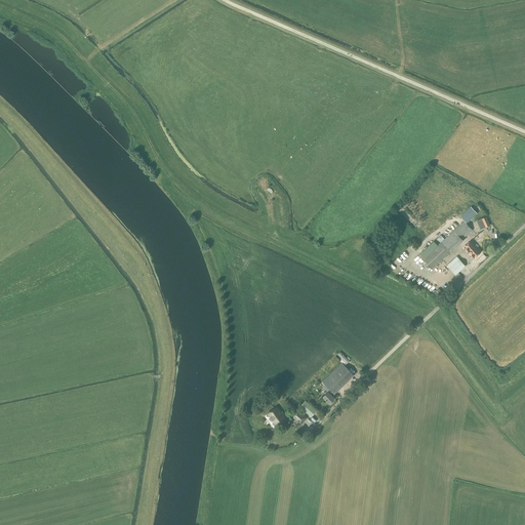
[(476,213),(472,208),(471,208),(461,216),(462,217),(467,221),(476,213)]
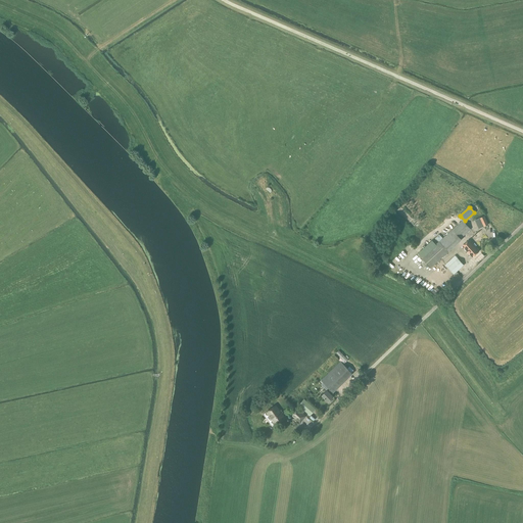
[(477,230),(482,227),(488,225),(484,216),(473,221),(477,230)]
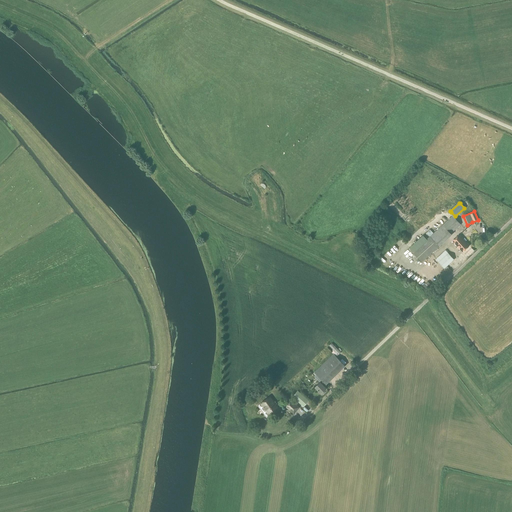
[(451,233),(461,224),(453,216),(413,253),(422,262),(452,234),(451,233)]
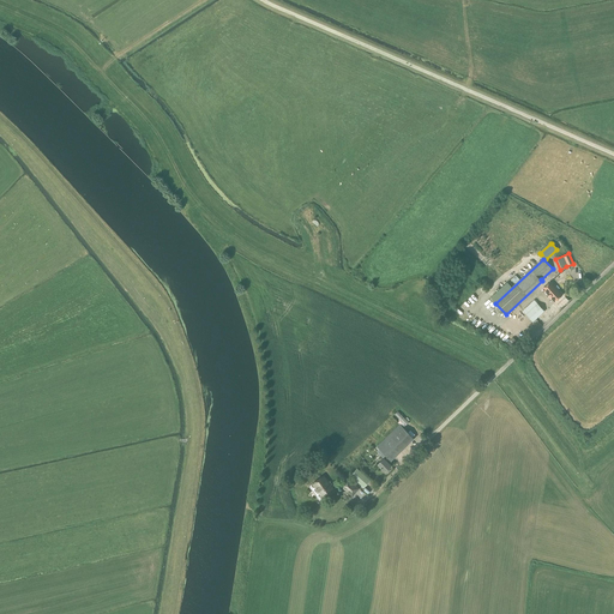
[(552,281),(543,289),(554,301),(563,294),(552,281)]
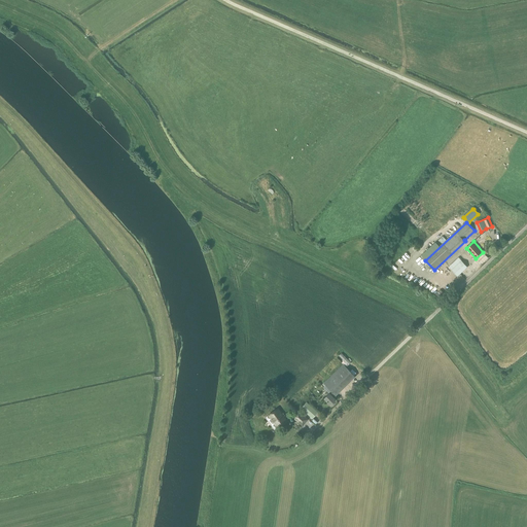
[(467,268),(461,260),(458,257),(449,267),(451,270),(452,270),(458,276),(467,268)]
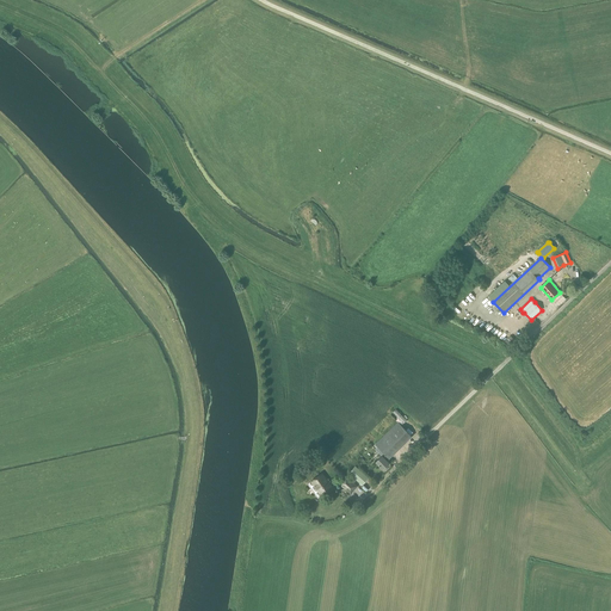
[(517,343),(511,337),(505,341),(511,347),(517,343)]
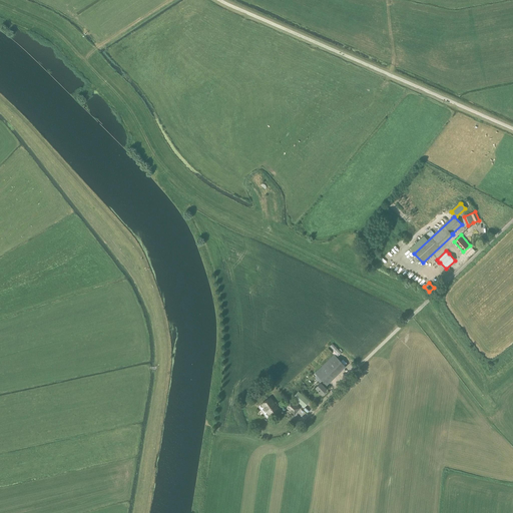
[(342,353),(339,351),(333,344),(330,346),(339,356),(342,353)]
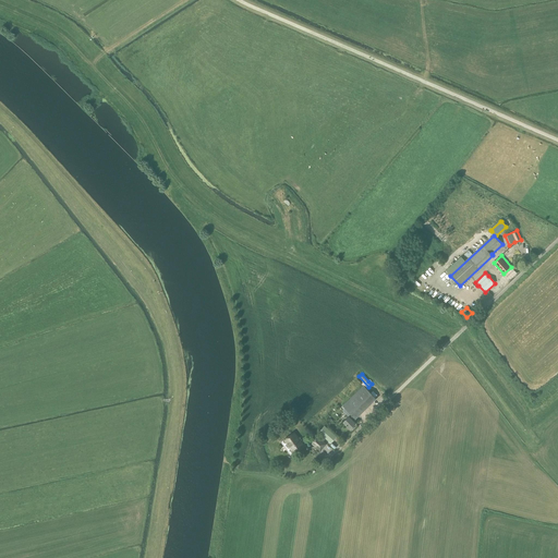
[(363,386),(343,405),(355,419),(376,399),(363,386)]
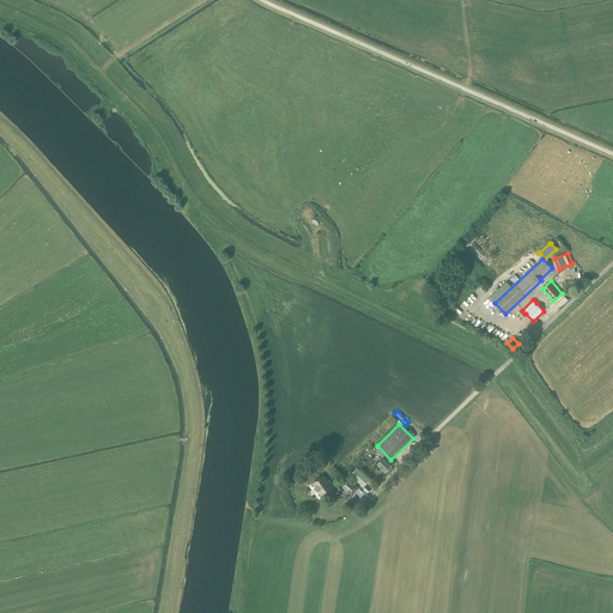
[(383,457),(377,463),(384,471),(390,465),(383,457)]
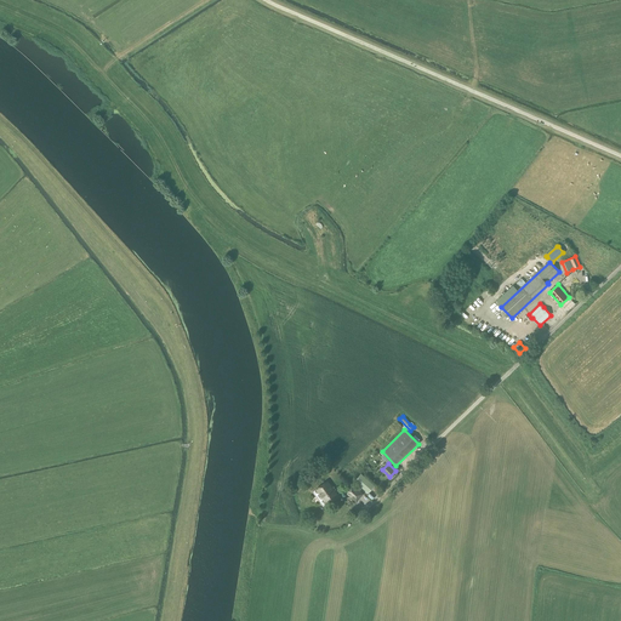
[(366,490),(369,488),(372,483),(362,473),(355,480),(366,490)]
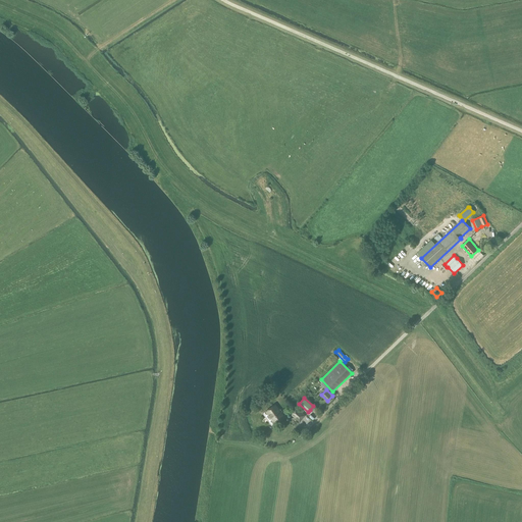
[(285,416),(276,404),(263,413),(272,425),(279,421),(280,420),(281,419),(285,416)]
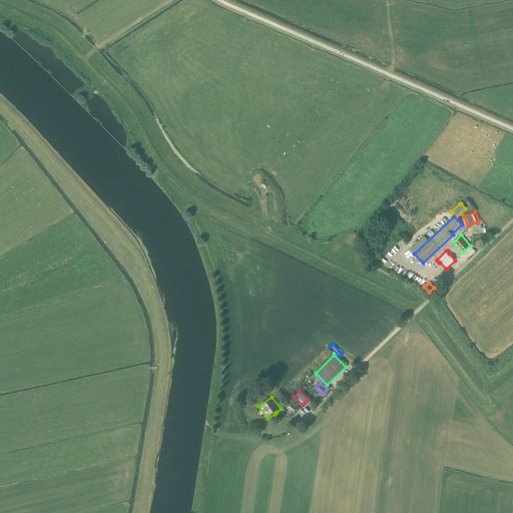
[(295,413),(299,409),(300,408),(291,400),(286,405),(295,413)]
